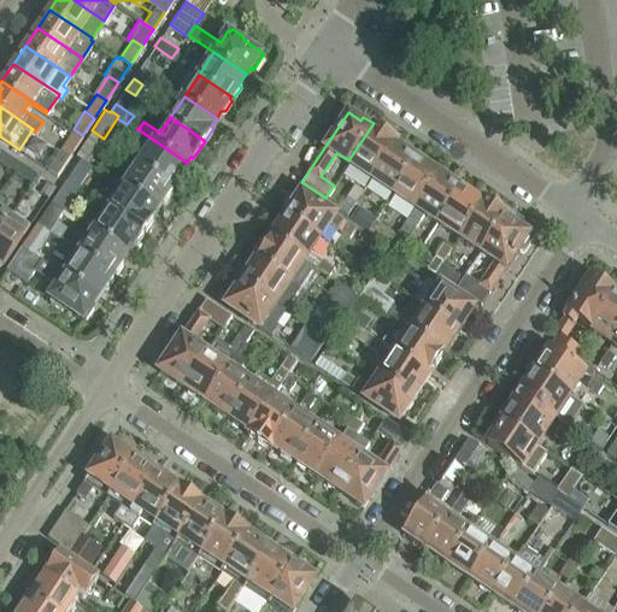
[(372,177),(394,143),(398,140),(374,123),(348,160),(372,177)]
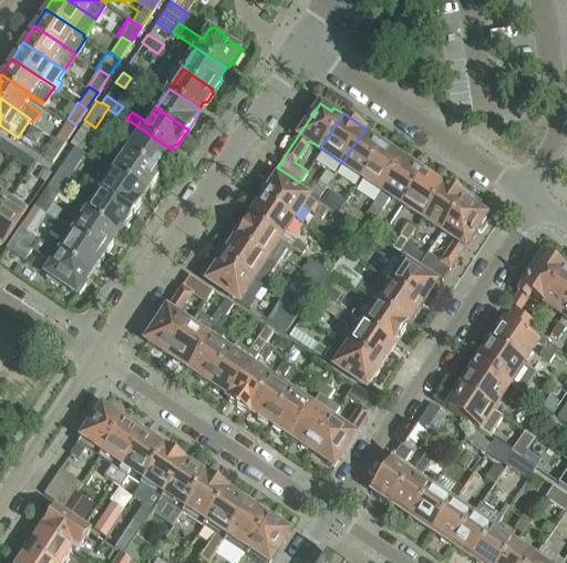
[(64,141),(75,124),(68,119),(55,135),(64,141)]
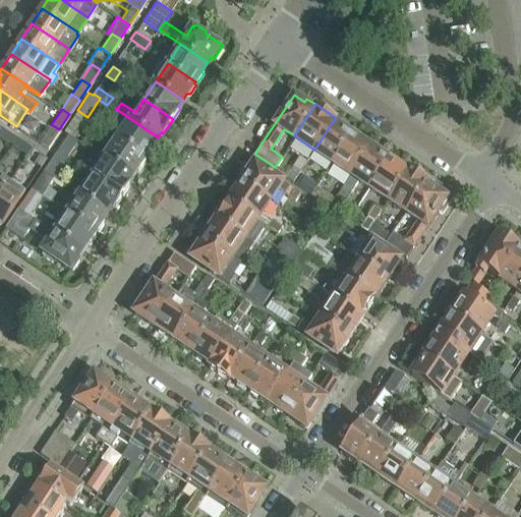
[(116,109),(116,111),(111,118),(123,126),(117,136),(146,156),(149,156),(154,149),(153,145),(158,137),(116,109)]
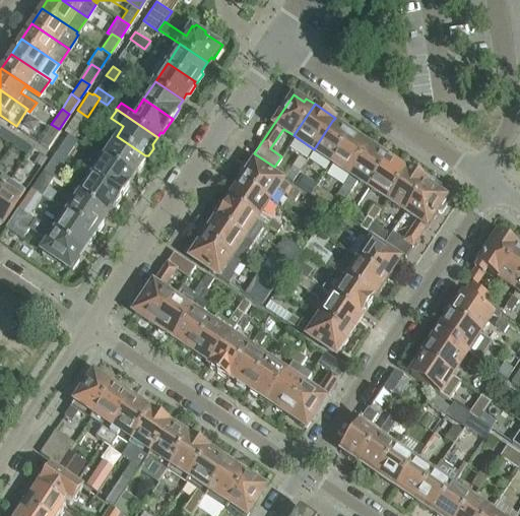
[(74,135),(87,117),(77,110),(64,129),(68,132),(68,131),(74,135)]
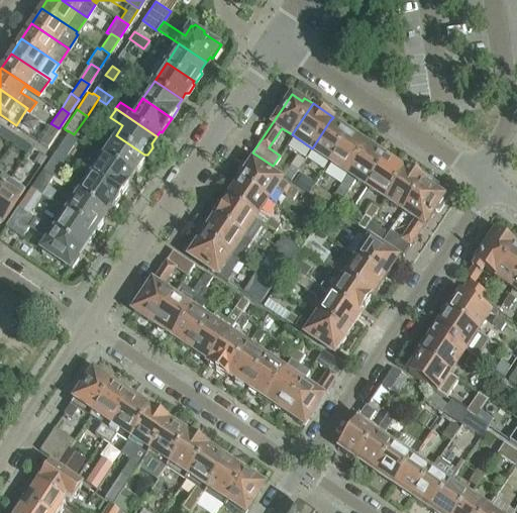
[(329,160),(348,131),(330,120),(312,148),(329,160)]
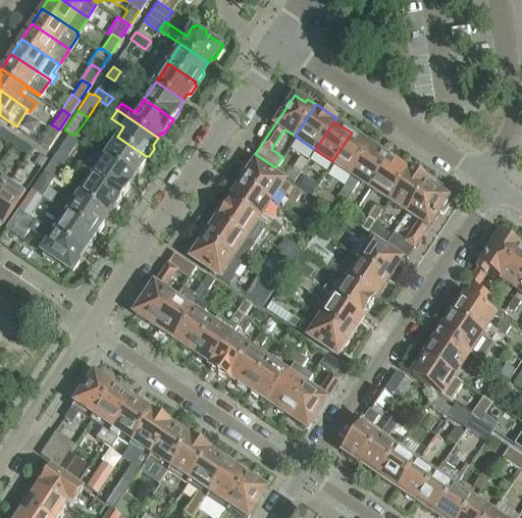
[(16,136),(1,124),(0,125),(0,135),(11,143),(16,136)]
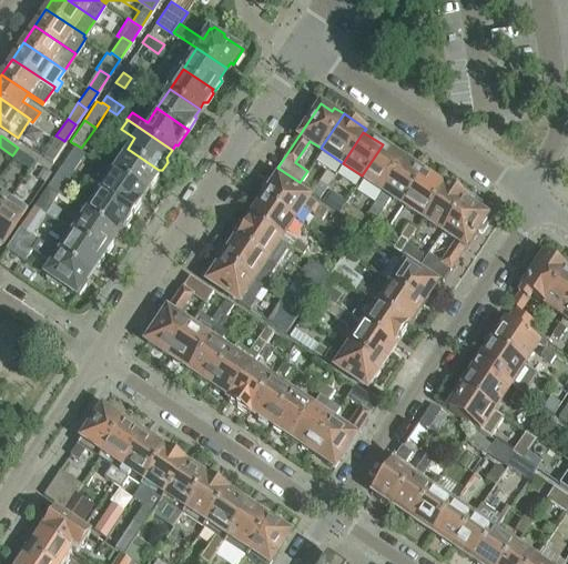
[(52,160),(64,141),(56,136),(43,154),(52,160)]
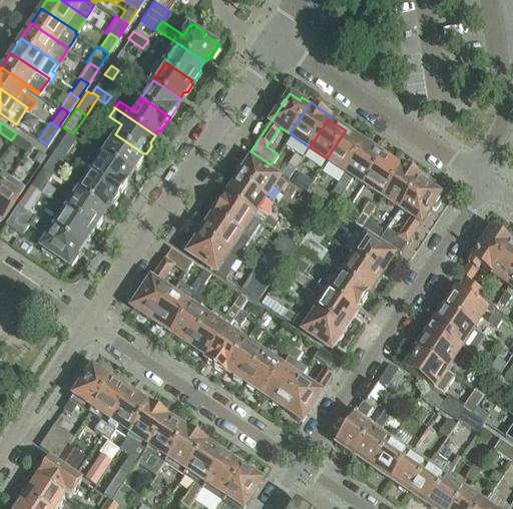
[(65,153),(76,136),(73,133),(67,129),(67,130),(55,147),(65,153)]
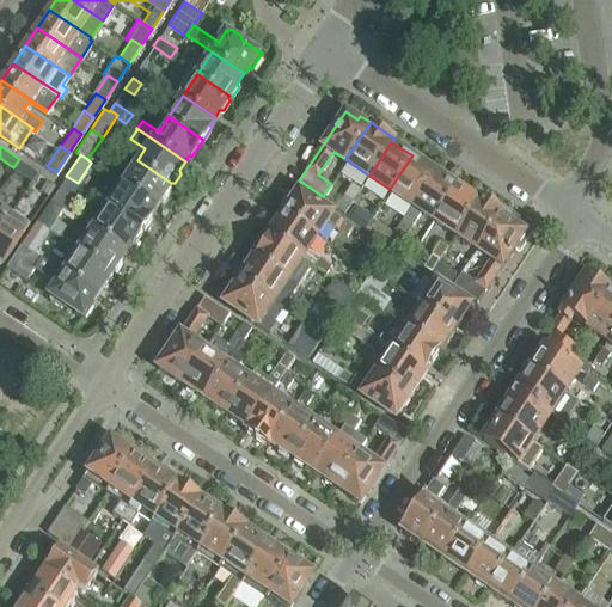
[(411,203),(434,171),(424,165),(424,161),(420,158),(416,158),(412,155),(390,189),(411,203)]
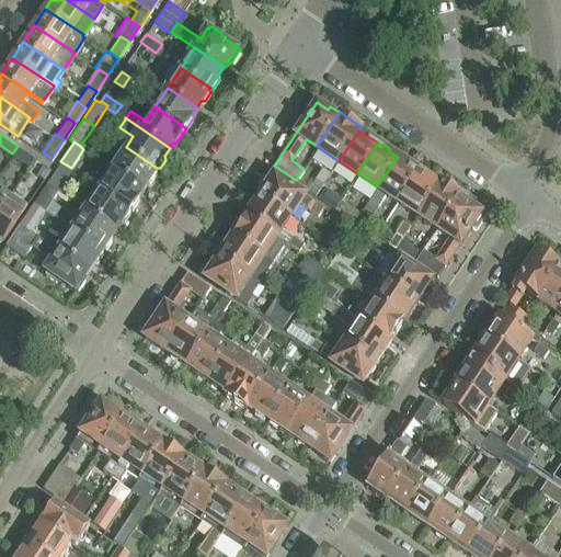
[(34,156),(18,146),(12,154),(29,163),(34,156)]
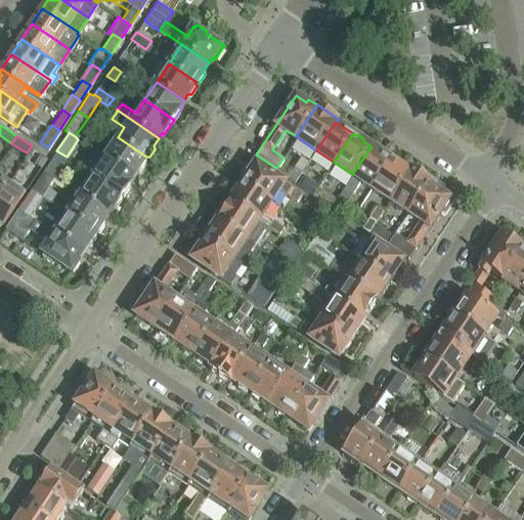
[(146,157),(118,137),(105,156),(134,175),(138,169),(140,169),(146,161),(145,158),(146,157)]
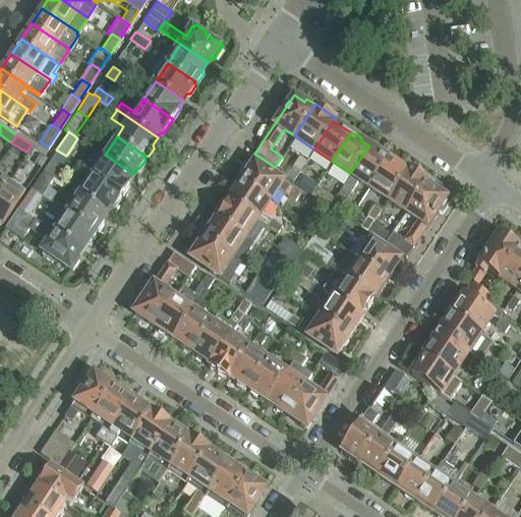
[(369,186),(389,159),(387,157),(387,154),(382,151),(379,152),(369,146),(350,173),(335,197),(330,205),(338,210),(345,199),(344,198),(358,178),(369,186)]
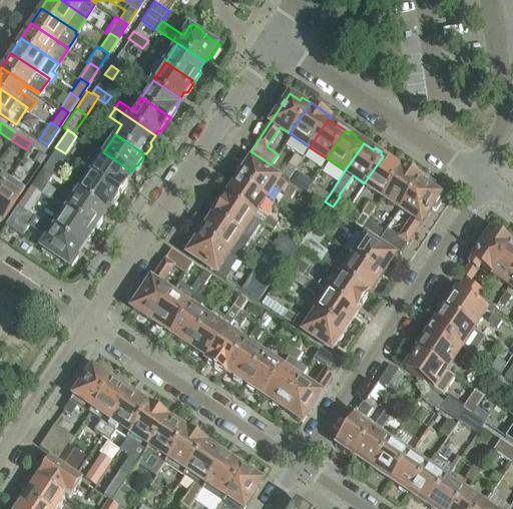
[(52,173),(65,153),(55,147),(42,167),(52,173)]
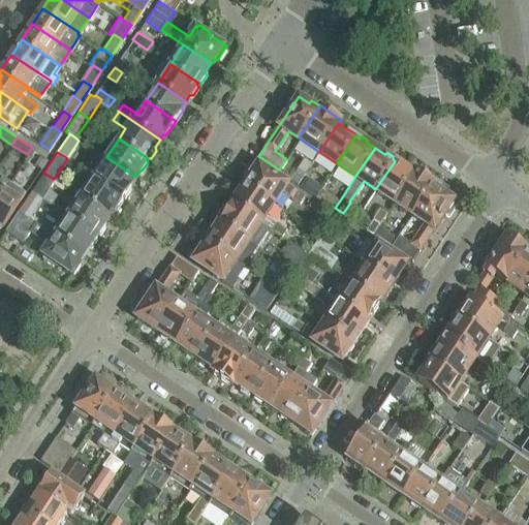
[(40,153),(35,161),(41,166),(48,158),(40,153)]
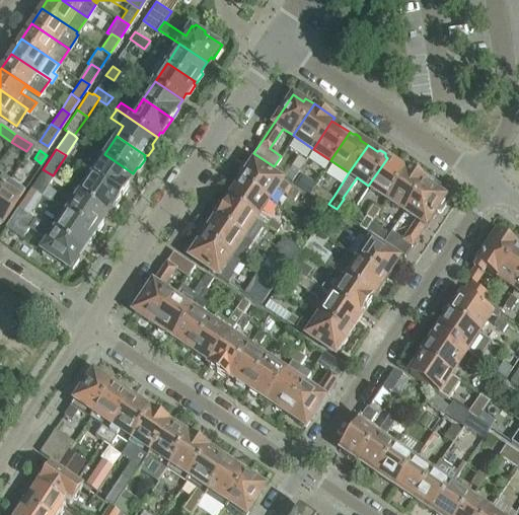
[(133,173),(104,154),(91,173),(123,194),(130,182),(128,180),(133,173)]
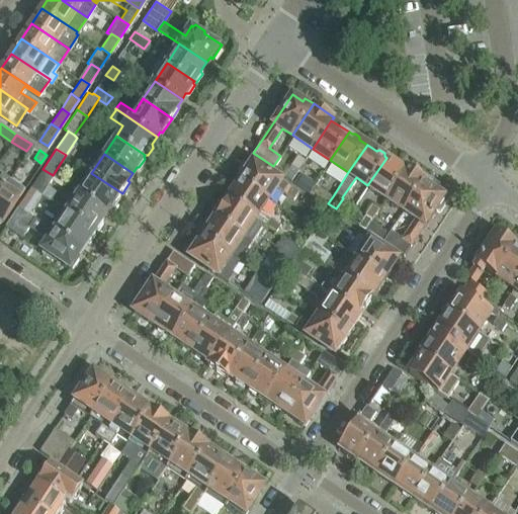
[(291,163),(298,168),(306,159),(297,154),(291,163)]
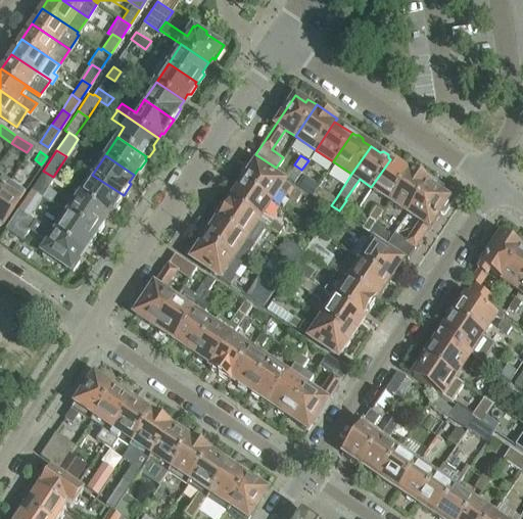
[(390,199),(409,172),(390,159),(371,187),(390,199)]
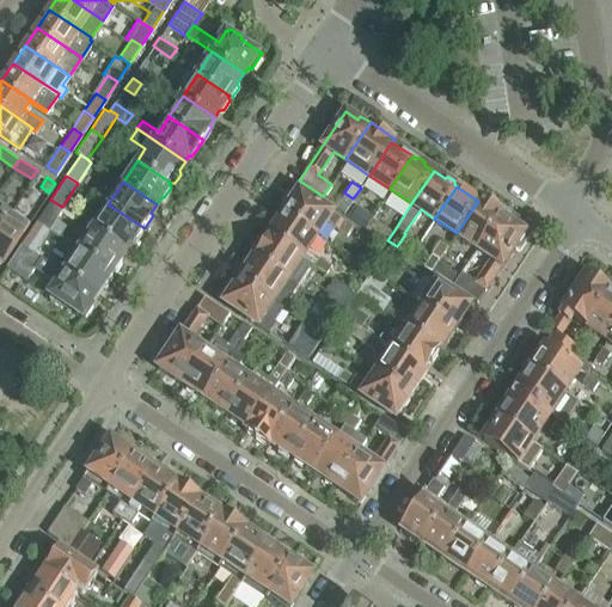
[(352,224),(299,189),(292,200),(288,200),(285,206),(285,209),(283,212),(316,233),(325,220),(346,232),(352,224)]
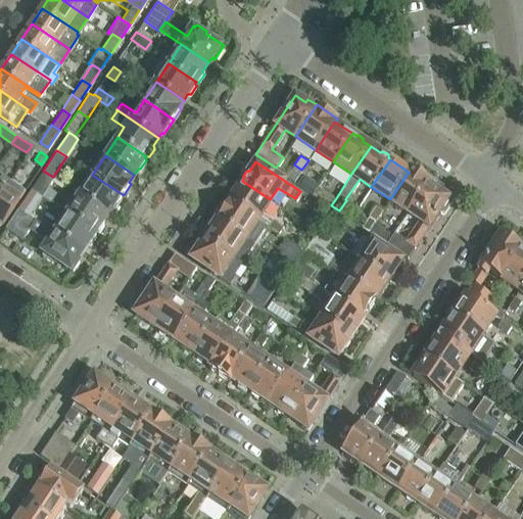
[(408,211),(429,180),(411,168),(409,172),(390,199),(408,211)]
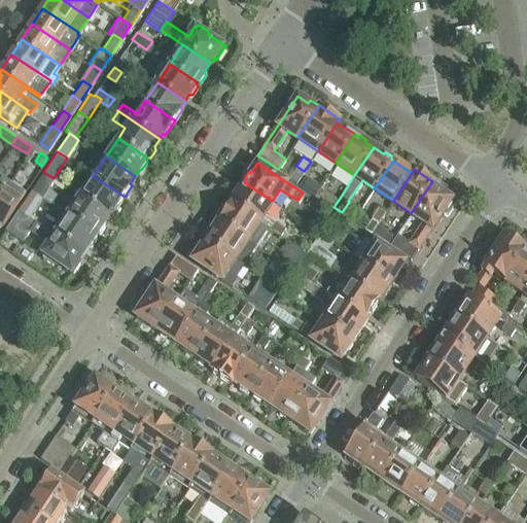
[(41,197),(54,178),(43,172),(31,190),(41,197)]
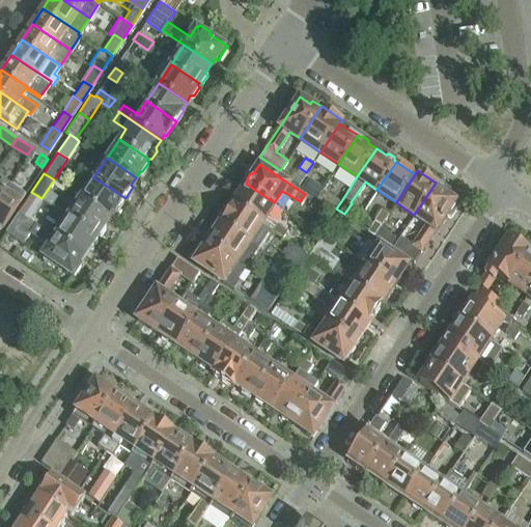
[(0,195),(9,181),(2,175),(0,178),(0,195)]
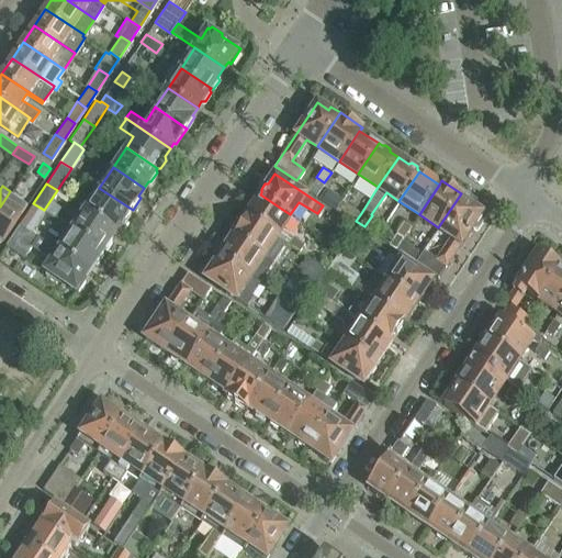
[(336,208),(341,199),(343,197),(328,187),(321,198),(336,208)]
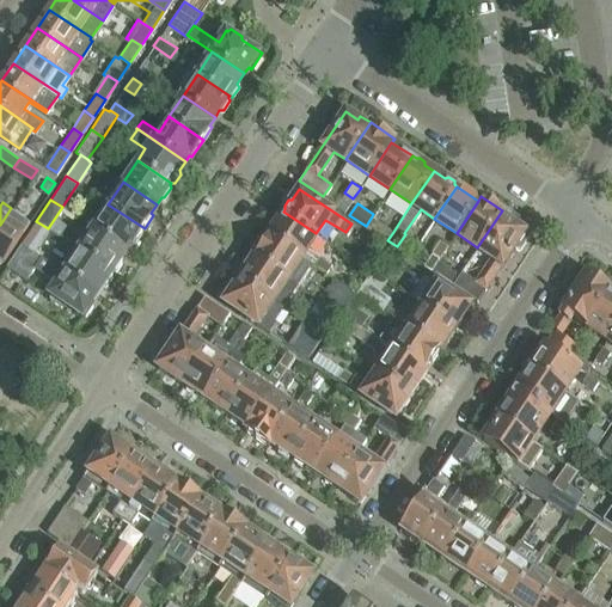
[(145,228),(108,204),(93,226),(127,249),(130,243),(134,244),(145,228)]
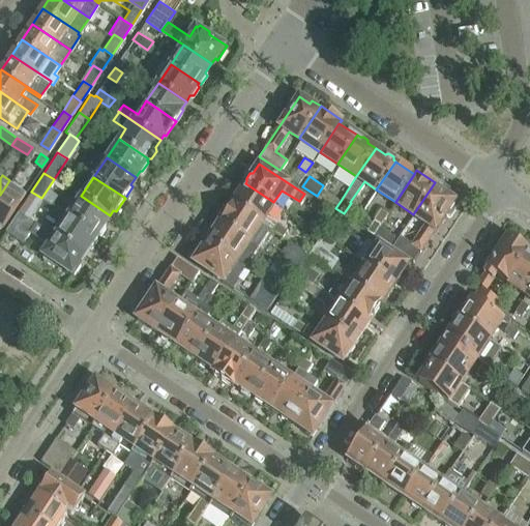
[(9,180),(0,195),(0,226),(2,226),(3,227),(20,201),(26,191),(17,185),(9,180)]
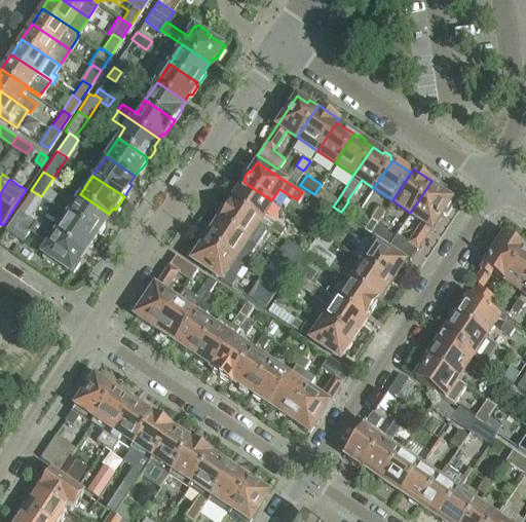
[(457,198),(443,189),(431,181),(410,213),(422,221),(407,243),(396,235),(389,245),(410,259),(442,210),(447,213),(457,198)]
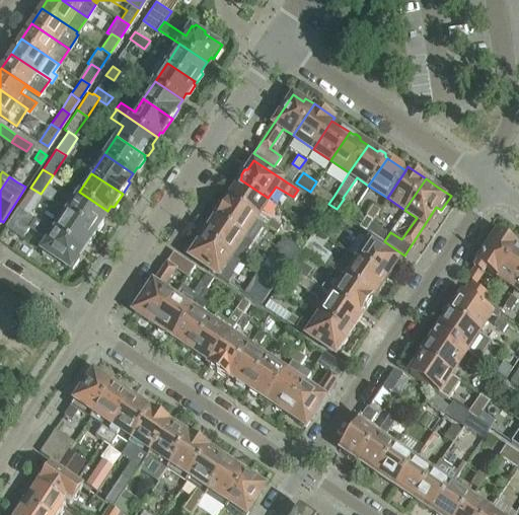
[(261,210),(268,198),(240,179),(228,198),(266,223),(276,230),(281,223),(261,210)]
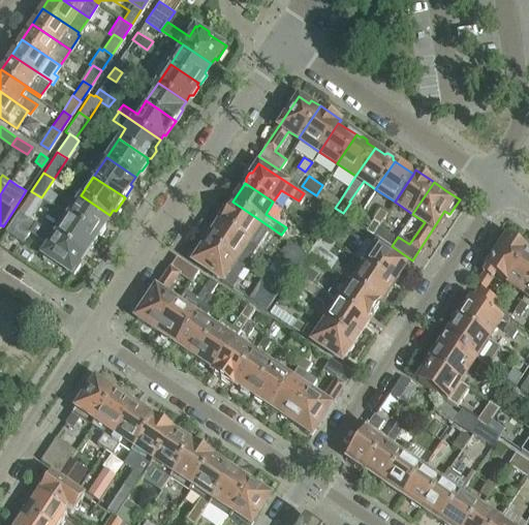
[(336,197),(321,187),(316,195),(335,208),(340,201),(336,197)]
